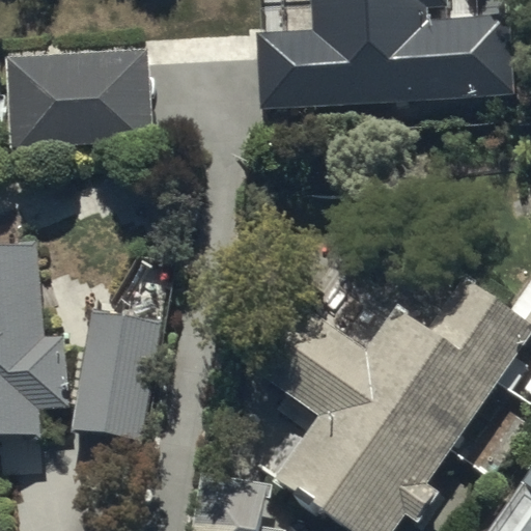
[(444,8),(443,0),(308,0),(310,31),(258,33),(261,106),(514,95),(510,15),(429,19),(428,8),(444,8)]
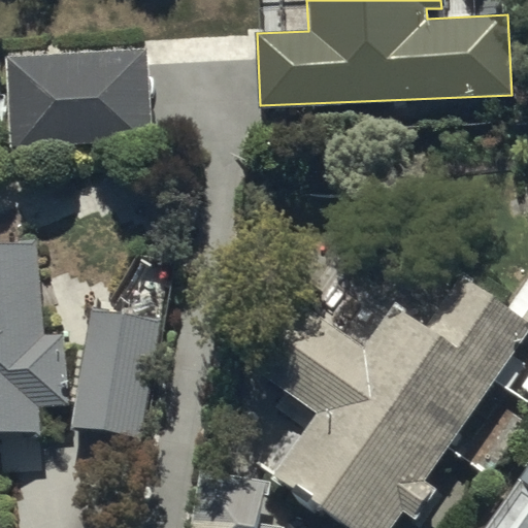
[(8,54),(9,144),(151,138),(146,47),(8,54)]
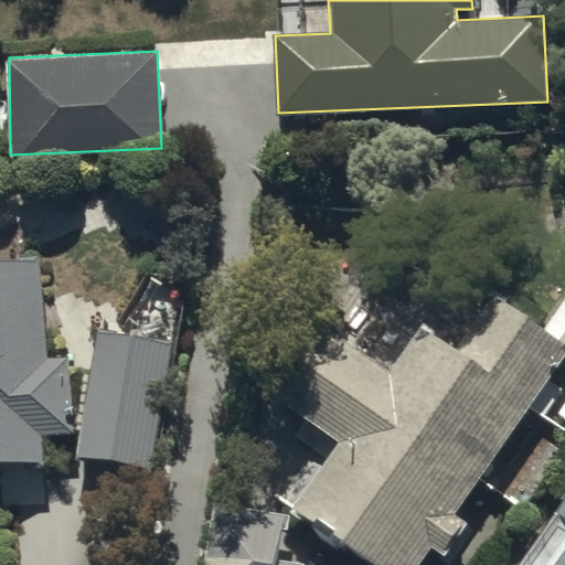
[(39,258),(0,260),(0,468),(48,466),(45,439),(71,438),(66,355),(44,356),(39,258)]
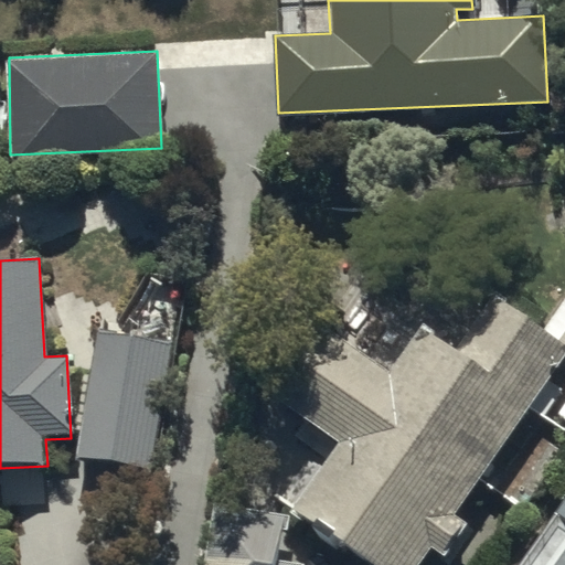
[(319,317),(270,391),(342,443),(294,509),(370,564),(422,564),(432,552),(443,561),(466,529),(454,518),(564,359),(564,298),(546,323),(496,287),(455,342),(430,324),(395,373),(319,317)]
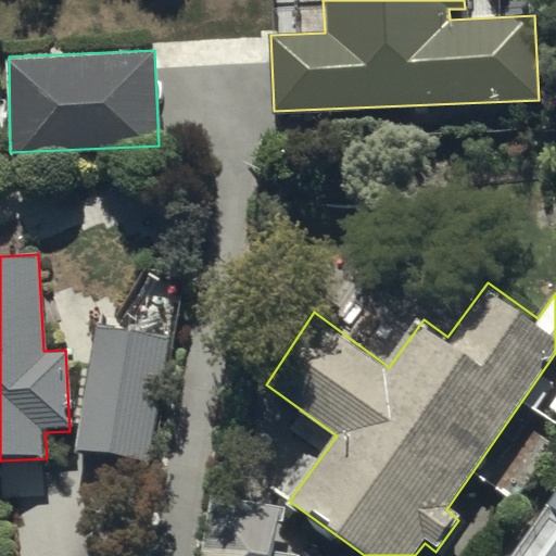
[(167,337),(96,326),(76,455),(149,466),(167,337)]
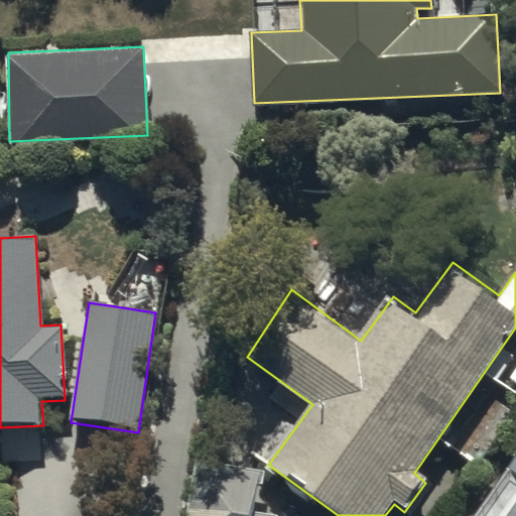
[(515,515),(515,456),(473,515),(515,515)]
